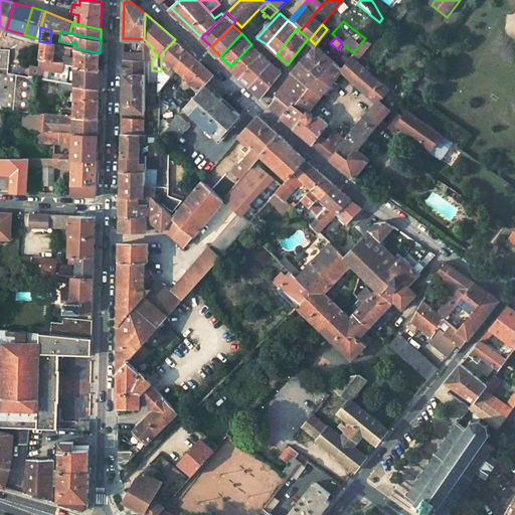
[(370,43),(365,38),(361,43),(366,48),(370,43)]
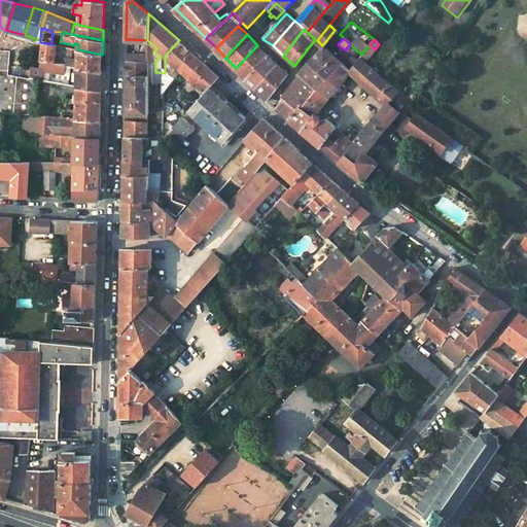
[(192,53),(179,40),(165,56),(165,73),(164,93),(166,94),(180,72),(177,69),(180,67),(192,53)]
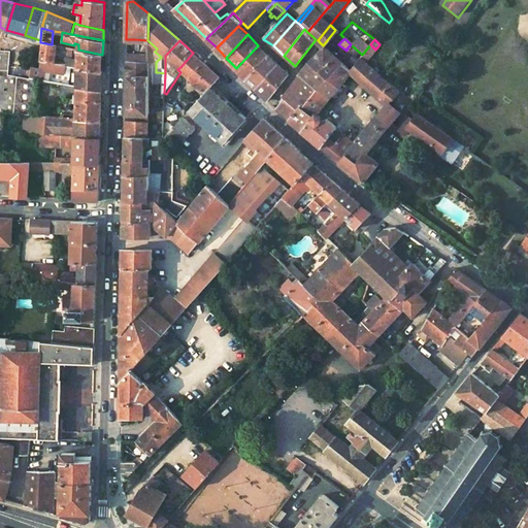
[(52,44),(40,42),(40,61),(54,63),(55,45),(52,44)]
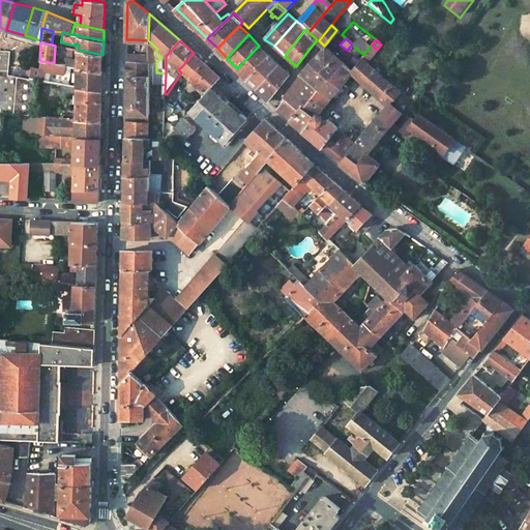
[(363,55),(352,45),(348,49),(349,49),(360,59),(363,55)]
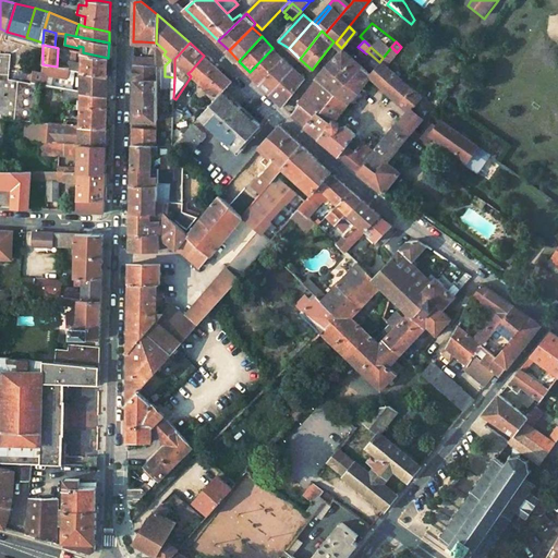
[(397,52),(391,47),(383,58),(379,62),(368,75),(370,76),(387,92),(408,110),(400,120),(413,131),(424,117),(412,107),(421,96),(398,76),(401,73),(396,69),(392,73),(385,67),(397,52)]
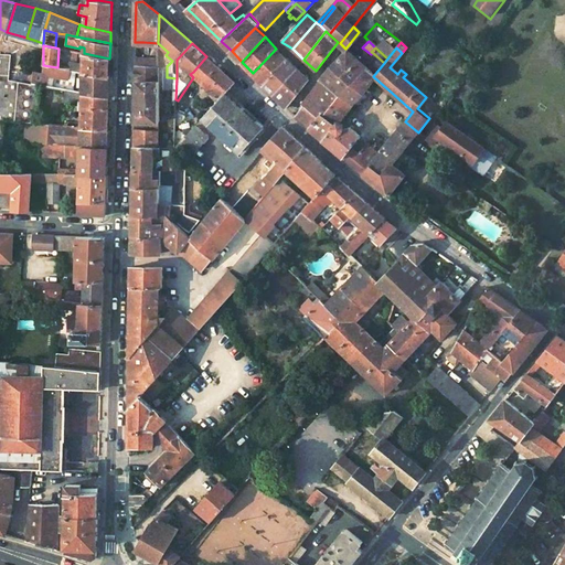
[(286,57),(276,49),(253,73),(263,83),(286,57)]
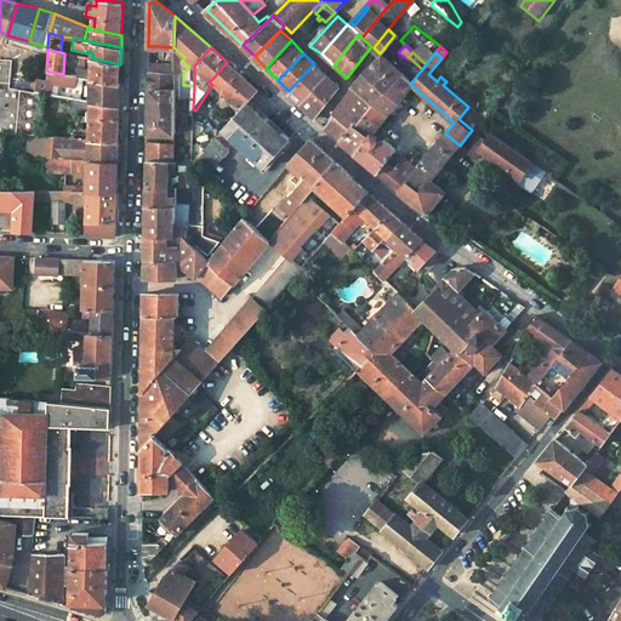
[(398,70),(380,53),(363,74),(380,90),(387,96),(403,78),(404,75),(398,70)]
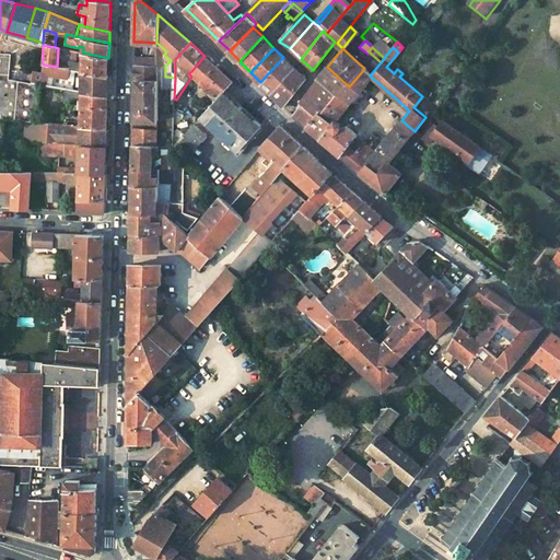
[(381,62),(369,51),(368,54),(359,63),(364,68),(363,70),(370,76),(381,62)]
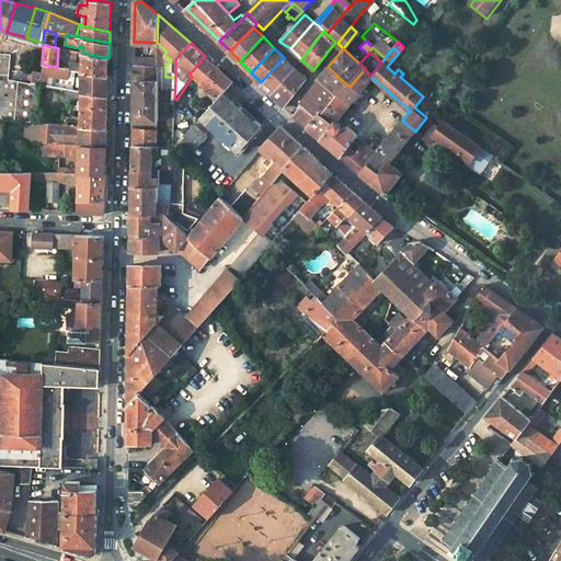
[(9,54),(0,53),(0,76),(9,78),(9,54)]
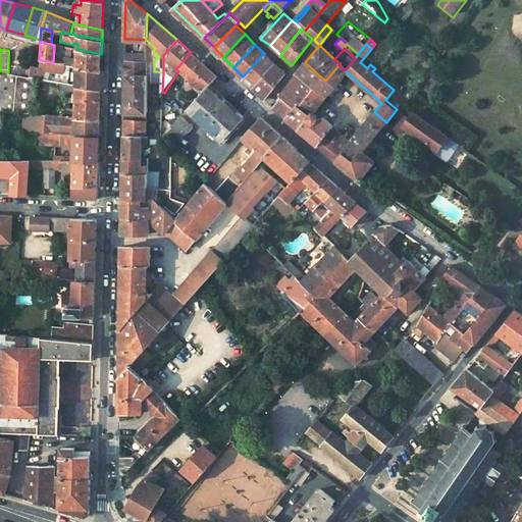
[(101,54),(77,49),(76,67),(101,71),(101,54)]
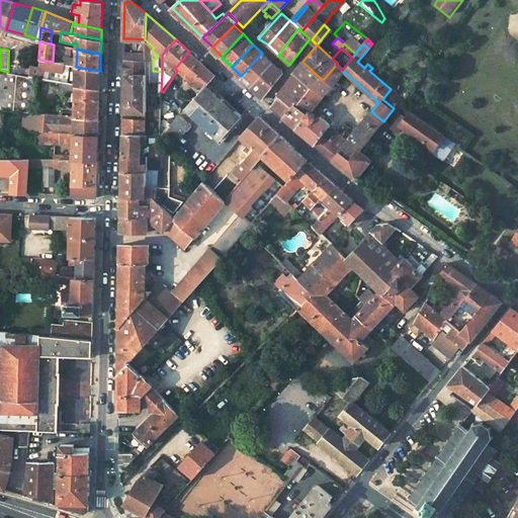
[(216,77),(189,52),(177,66),(203,89),(216,77)]
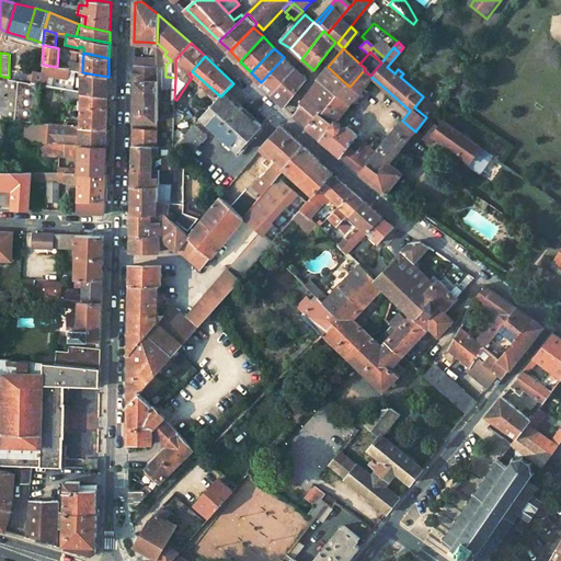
[(295,67),(284,57),(261,82),(273,94),(295,67)]
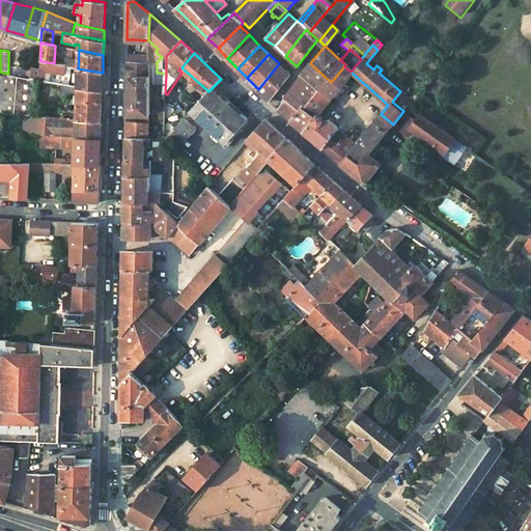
[(54,63),(40,61),(39,67),(30,66),(29,77),(39,79),(42,80),(43,68),(63,73),(64,65),(54,63)]
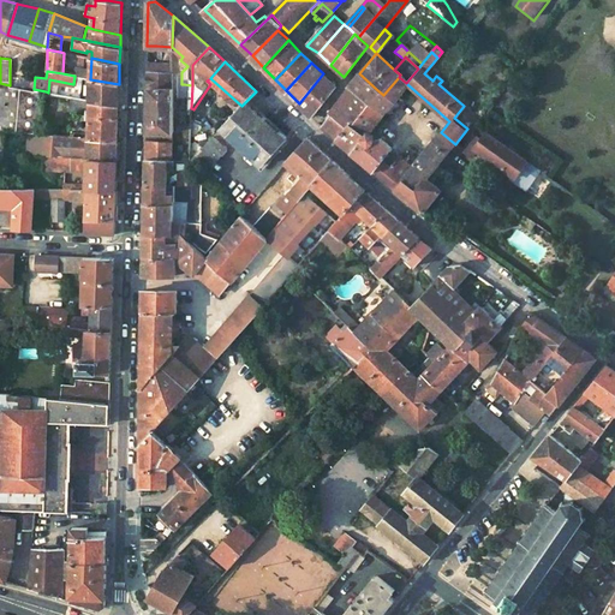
[(336,85),(323,73),(299,103),(314,117),(336,85)]
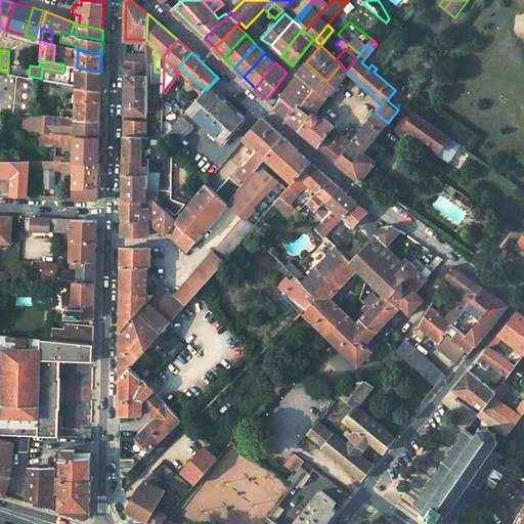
[(320,76),(306,62),(296,74),(298,76),(311,87),(320,76)]
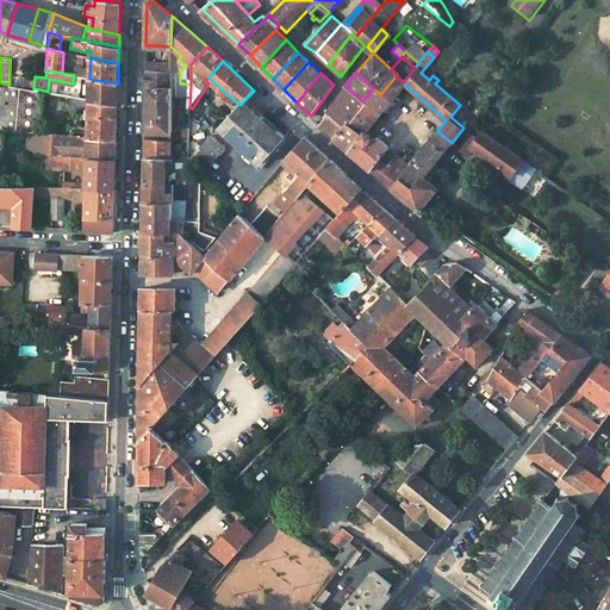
[(403,82),(396,76),(380,94),(390,101),(404,83),(403,82)]
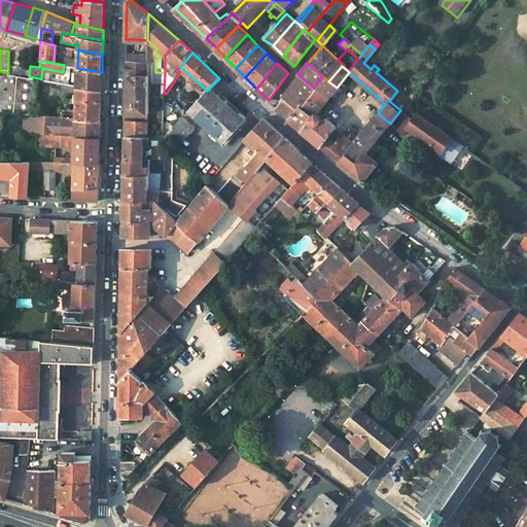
[(102,72),(77,68),(77,85),(101,91),(102,72)]
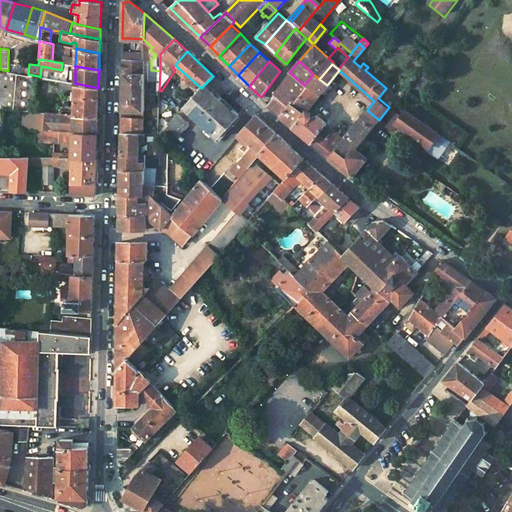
[(8,71),(0,69),(0,108),(4,109),(34,111),(38,76),(28,74),(8,71)]
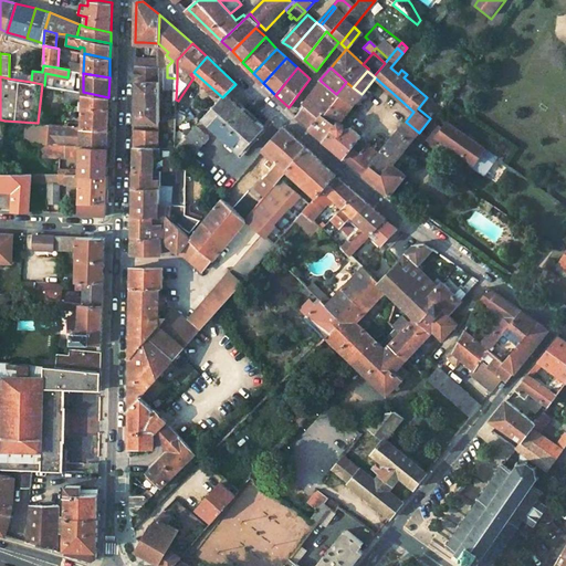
[(177,79),(169,77),(169,84),(165,84),(165,100),(176,100),(177,79)]
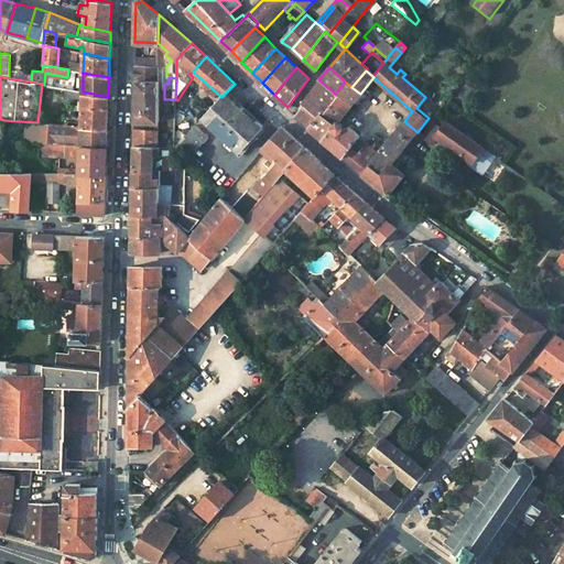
[(158,82),(136,82),(134,119),(133,121),(133,126),(133,144),(156,147),(158,82)]
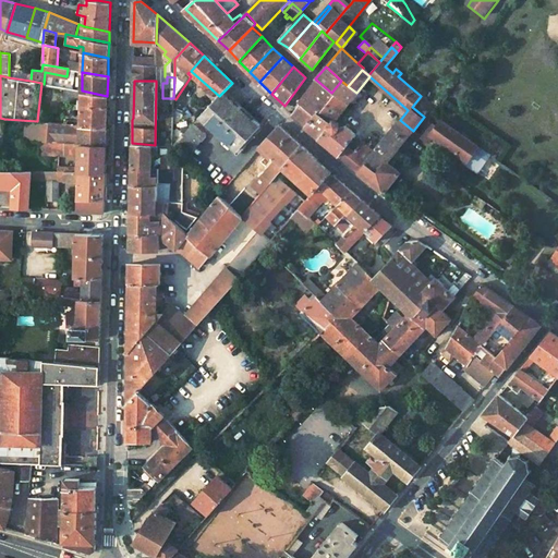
[(331,93),(317,81),(293,114),(305,125),(331,93)]
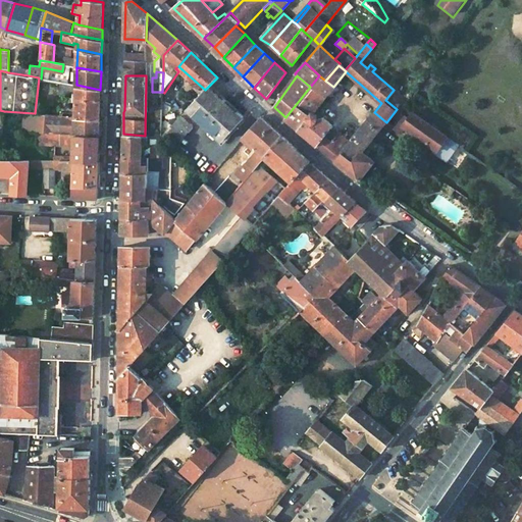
[(325,81),(319,75),(310,87),(285,117),(299,131),(316,113),(317,112),(314,110),(333,87),(325,81)]
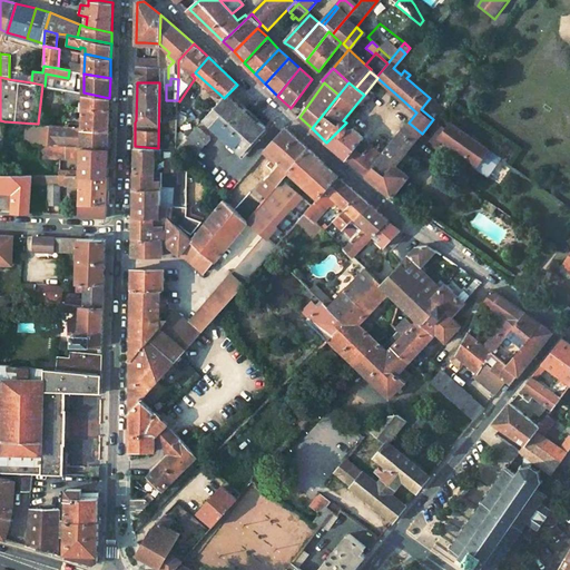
[(75,91),(68,90),(66,107),(82,111),(82,128),(109,130),(109,98),(84,92),(75,91)]
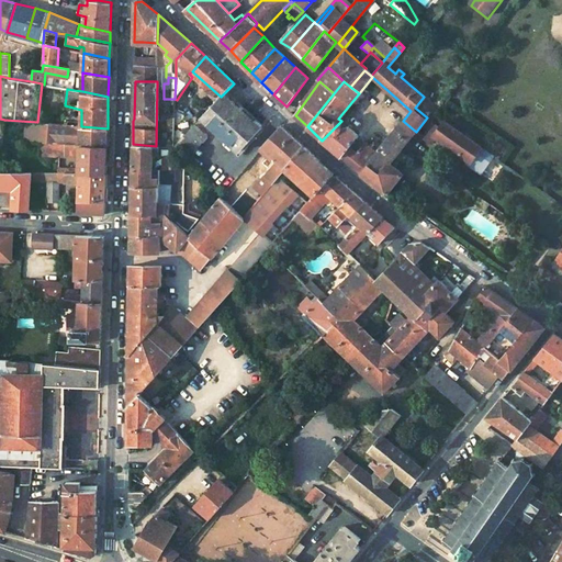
[(262,130),(226,94),(201,120),(238,155),(262,130)]
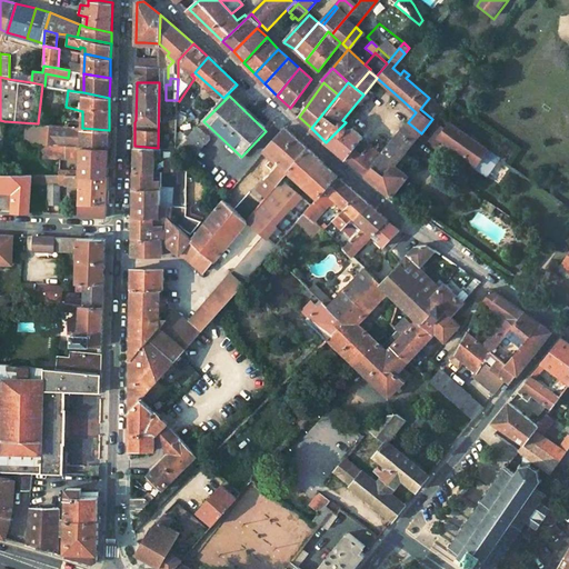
[(453,125),(449,121),(445,128),(438,137),(477,163),(487,148),(453,125)]
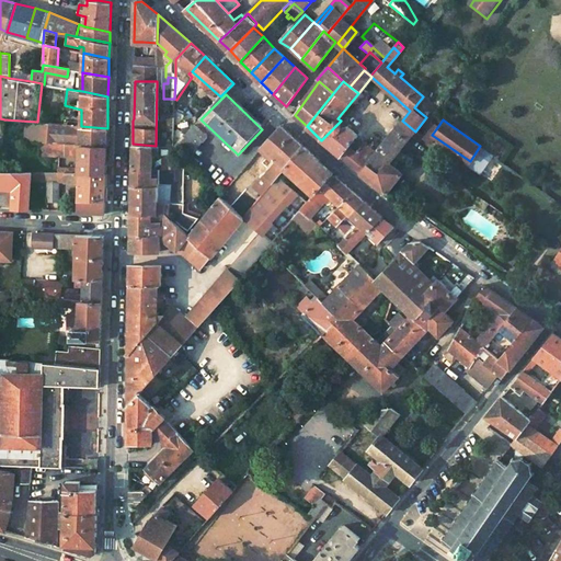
[(380,147),(393,158),(412,134),(415,132),(402,121),(380,147)]
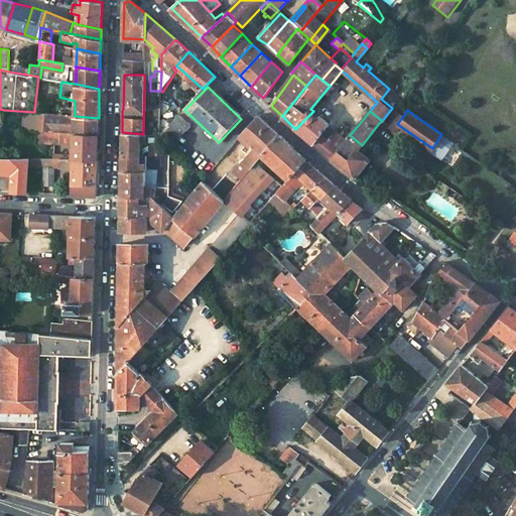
[(55,114),(34,112),(33,130),(38,130),(55,131),(55,114)]
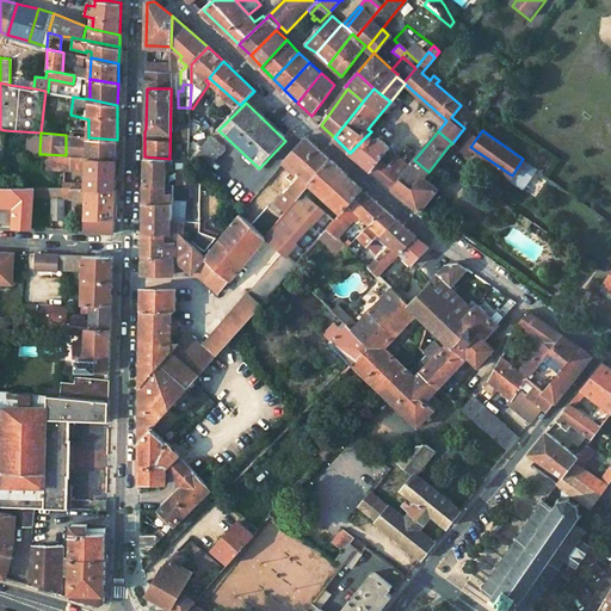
[(371,134),(370,133),(350,153),(372,171),(380,159),(388,147),(377,137),(371,140),(371,134)]
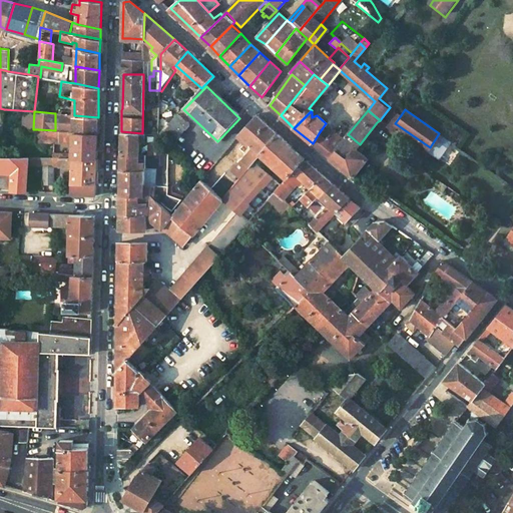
[(395,123),(401,115),(394,111),(384,123),(391,128),(395,123)]
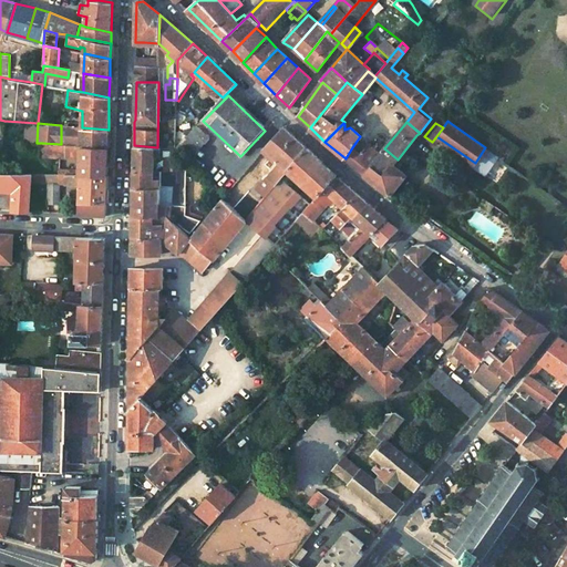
[(210,141),(196,126),(176,148),(191,162),(210,141)]
